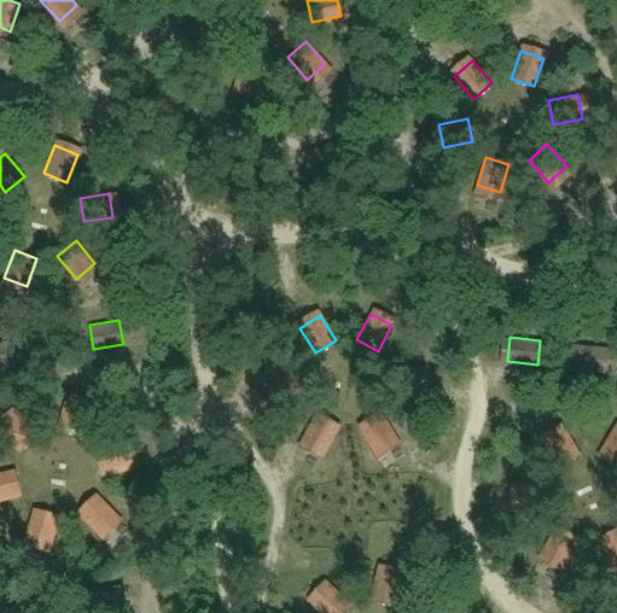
[(601,346),(571,343),(569,367),(599,369),(601,346)]
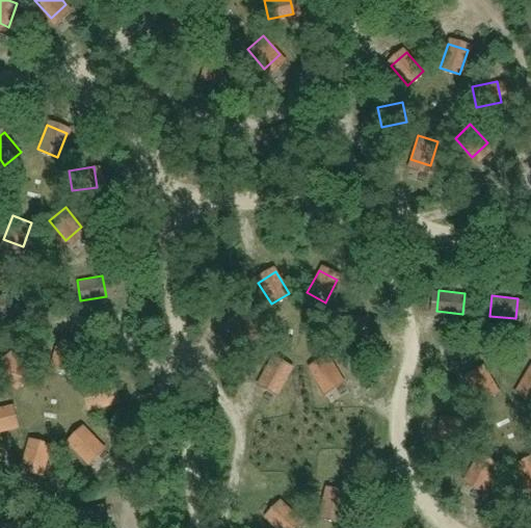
[(360,316),(334,317),(335,338),(360,337),(360,316)]
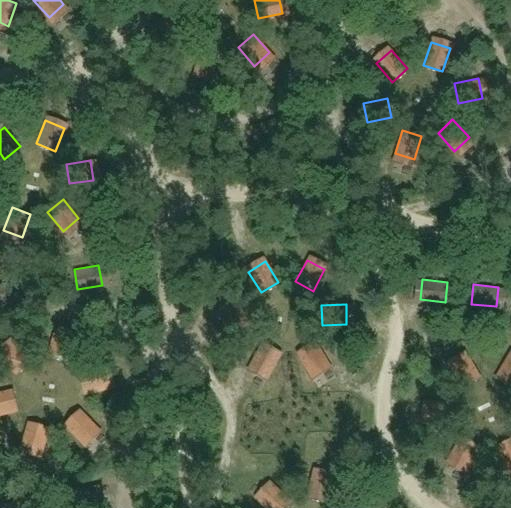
[(254,327),(253,307),(229,307),(230,327),(254,327)]
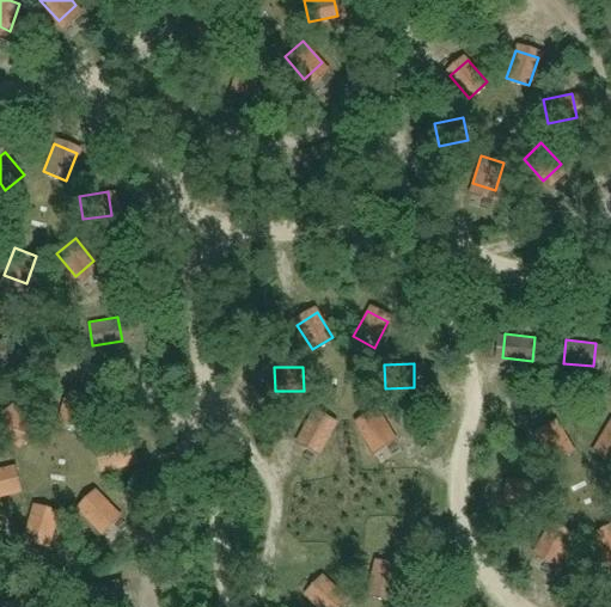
[(57,423),(80,430),(89,402),(66,396),(57,423)]
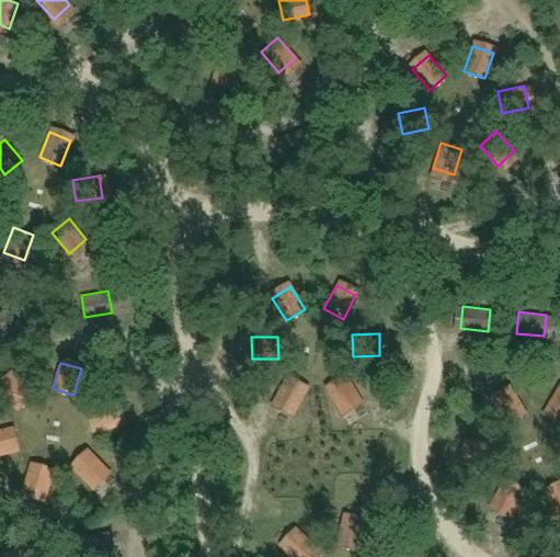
[(357,396),(344,373),(326,384),(339,407),(357,396)]
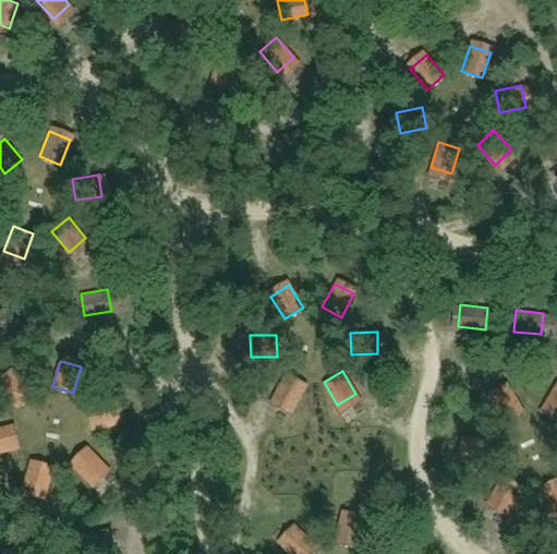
[(19,406),(34,390),(15,372),(0,386),(19,406)]
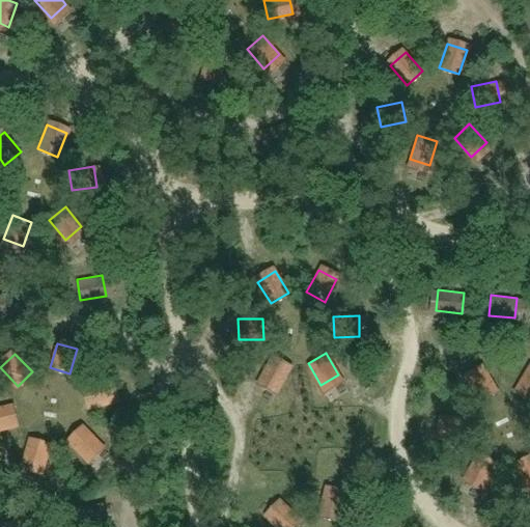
[(290,364),(272,354),(260,376),(278,386),(290,364)]
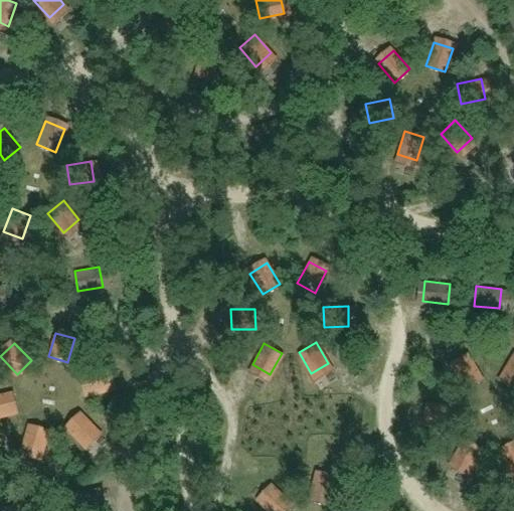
[(465,388),(482,378),(469,357),(452,367),(465,388)]
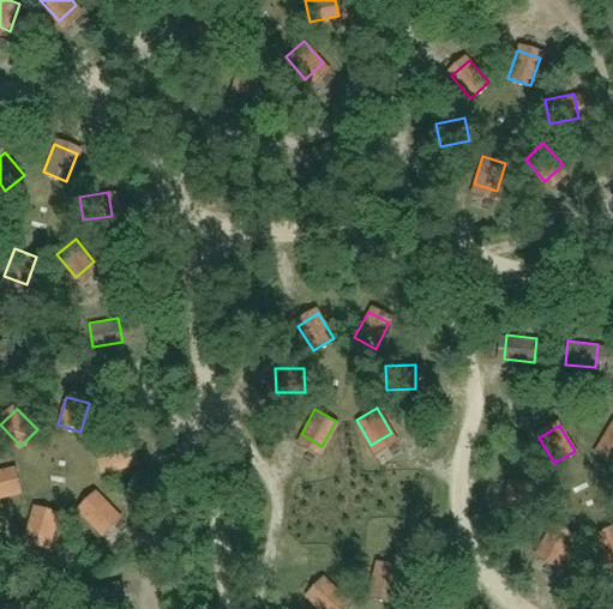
[(594,451),(612,462),(612,427),(610,426),(594,451)]
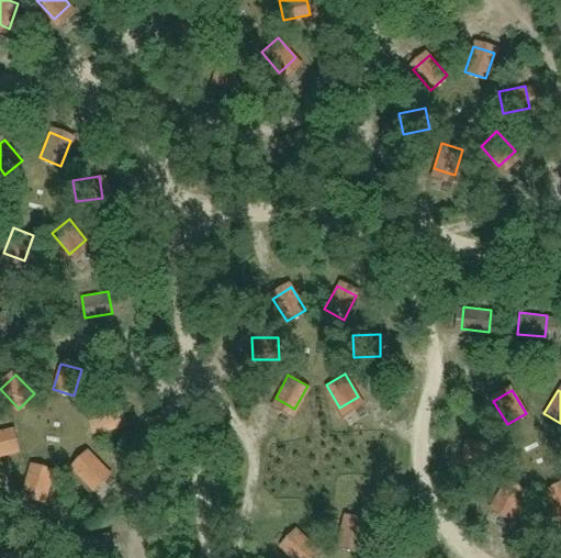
[(87,409),(91,431),(118,424),(112,402),(87,409)]
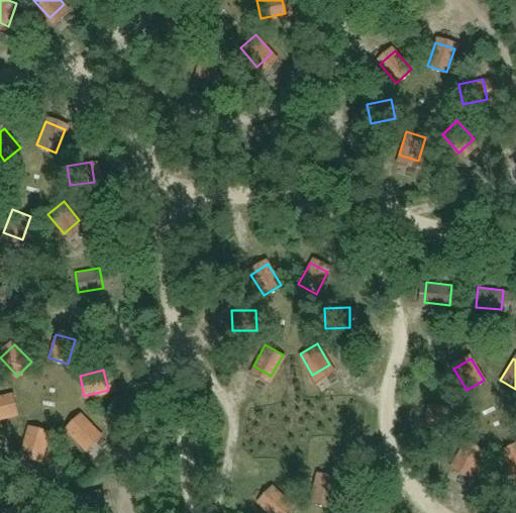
[(0,416),(17,412),(12,392),(0,395),(0,416)]
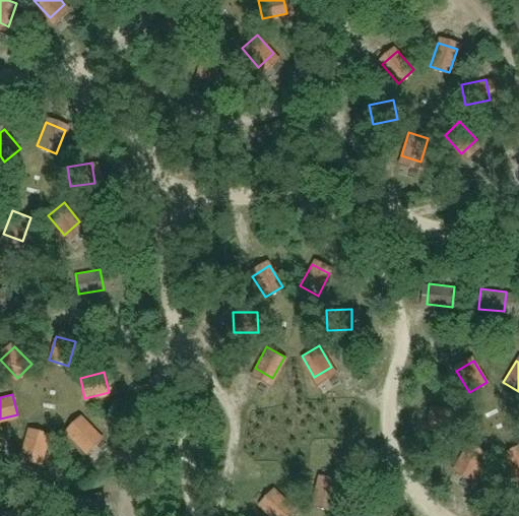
[(435,427),(460,427),(460,406),(435,406),(435,427)]
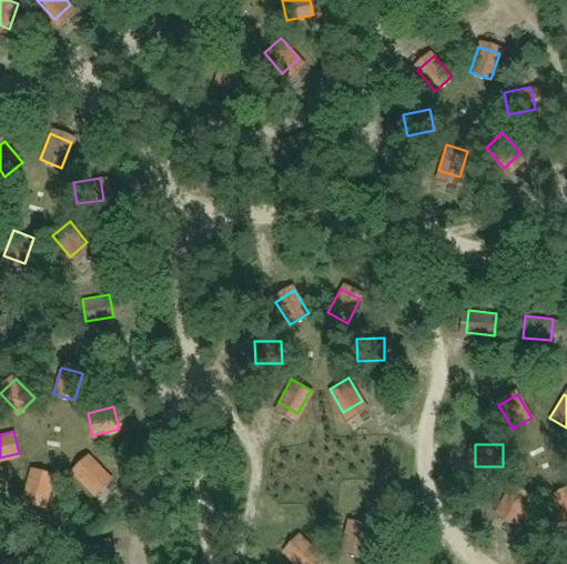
[(105,473),(87,453),(71,469),(90,487),(105,473)]
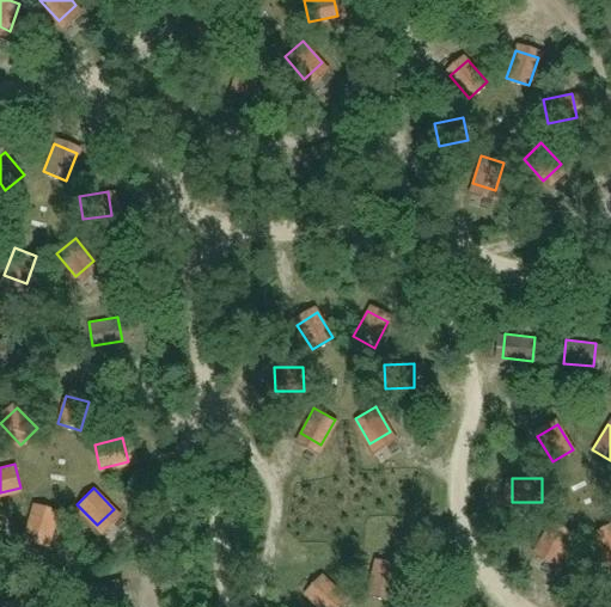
[(50,537),(57,509),(34,502),(26,529),(50,537)]
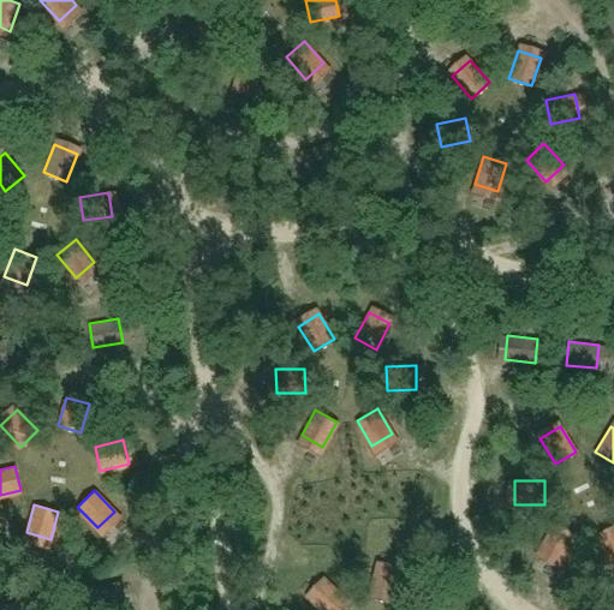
[(560,560),(574,534),(554,522),(540,548),(560,560)]
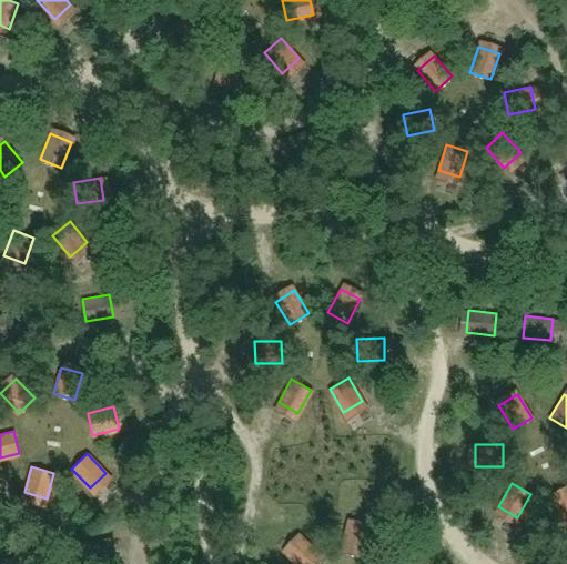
[(566,514),(566,483),(549,494),(563,517),(566,514)]
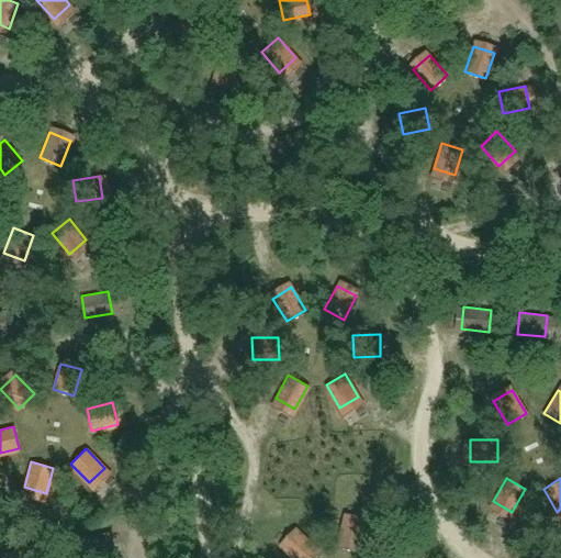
[(344,519),(337,545),(358,550),(365,524),(344,519)]
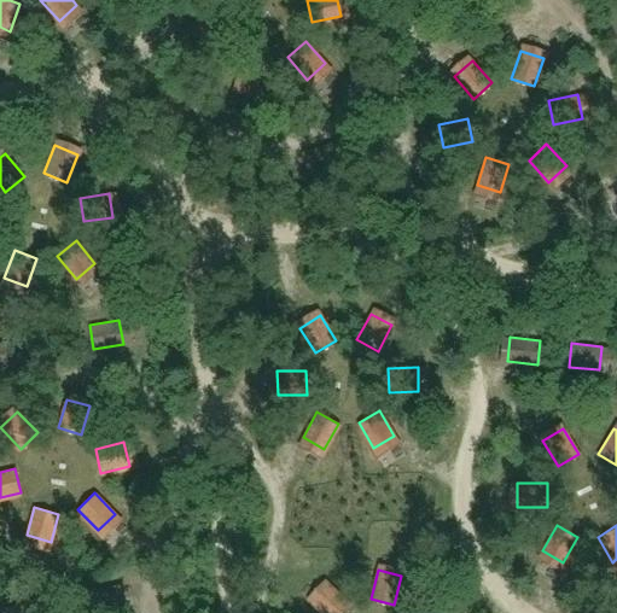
[(313,601),(325,612),(342,612),(351,605),(330,584),(313,601)]
